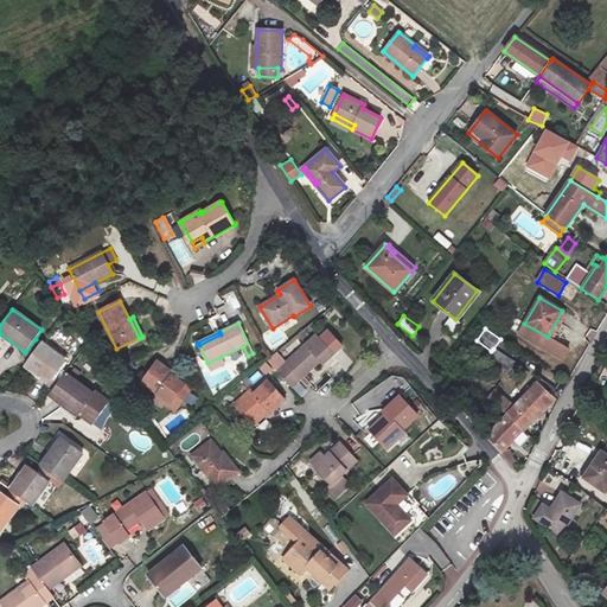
[(278,352),(268,362),(276,371),(292,388),(320,360),(323,364),(333,355),(317,336),(287,362),(278,352)]
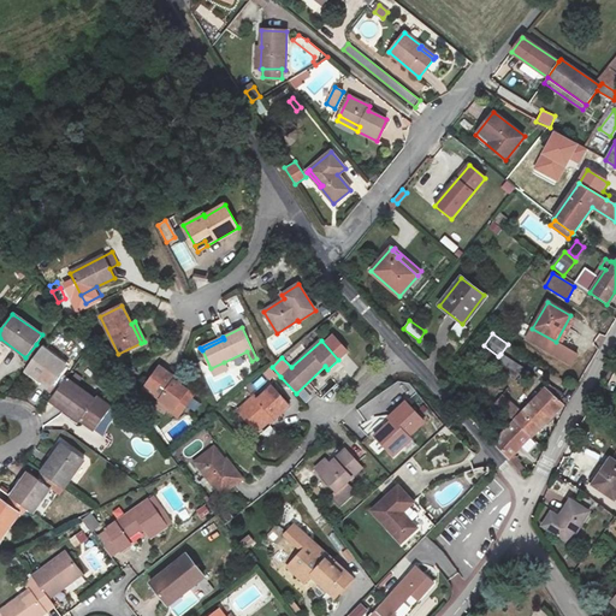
[(25,357),(24,360),(30,363),(41,348),(36,344),(25,357)]
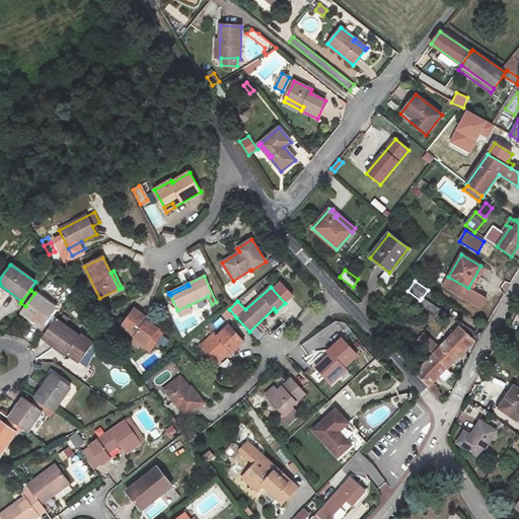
[(420,300),(408,291),(403,296),(417,305),(420,300)]
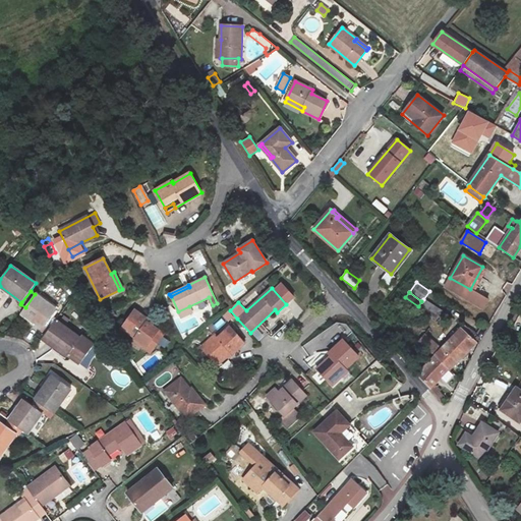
[(25,307),(21,312),(42,328),(51,316),(56,309),(35,294),(25,307)]
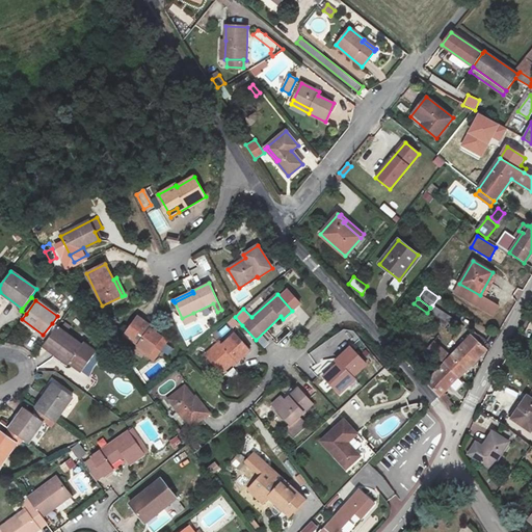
[(427,313),(425,316),(445,328),(452,318),(432,306),(430,308),(427,313)]
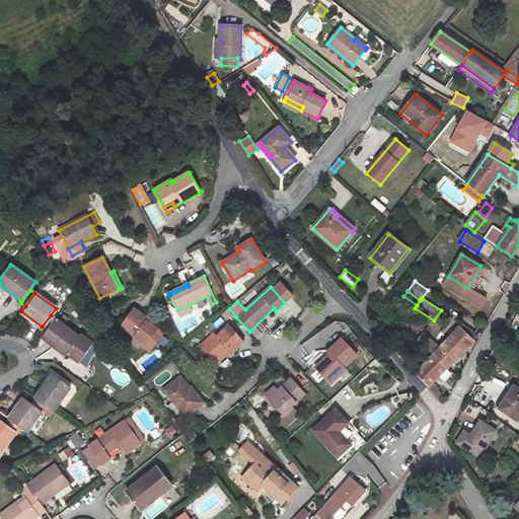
[(96,301),(89,305),(94,314),(101,310),(96,301)]
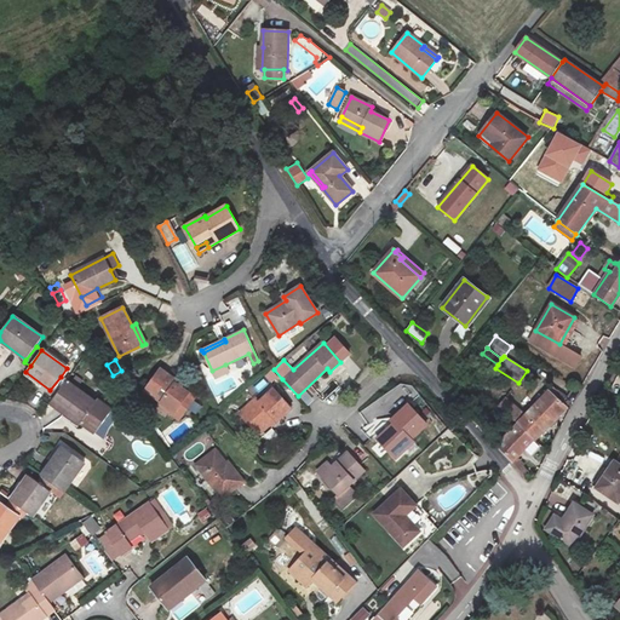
[(225,365),(212,371),(214,377),(228,371),(225,365)]
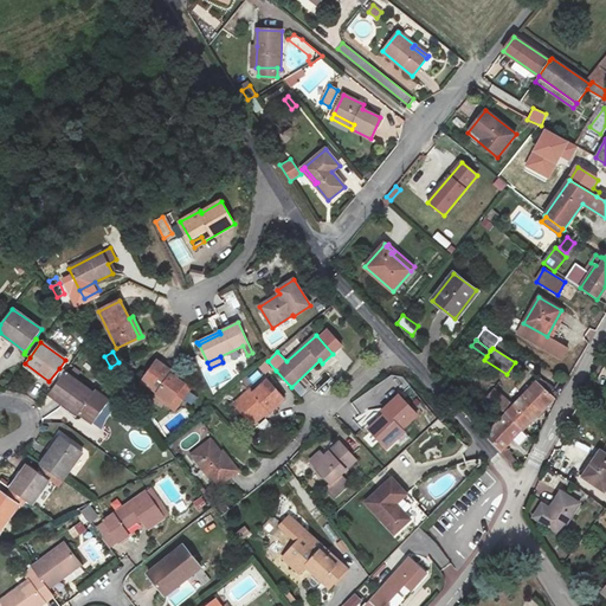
[(127,361),(116,366),(122,378),(131,373),(127,361)]
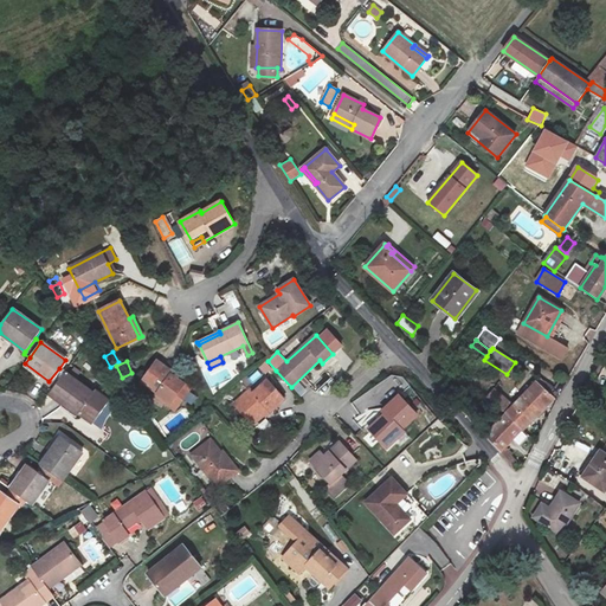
[(156,361),(142,381),(158,393),(163,398),(165,404),(175,411),(191,389),(172,374),(173,372),(156,361)]
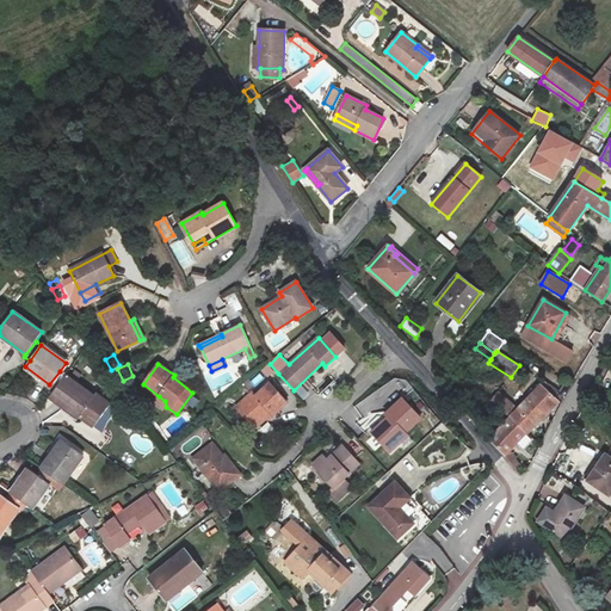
[(49,384),(48,388),(54,392),(66,375),(60,371),(49,384)]
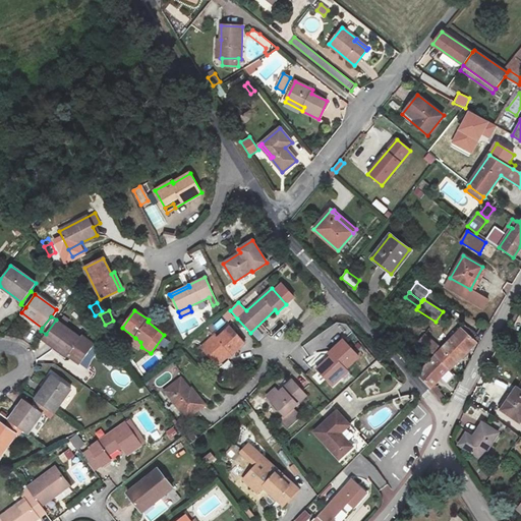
[(46,334),(42,339),(66,357),(68,355),(79,364),(94,345),(81,336),(79,338),(75,335),(77,332),(69,326),(69,327),(68,329),(60,323),(56,320),(46,334)]
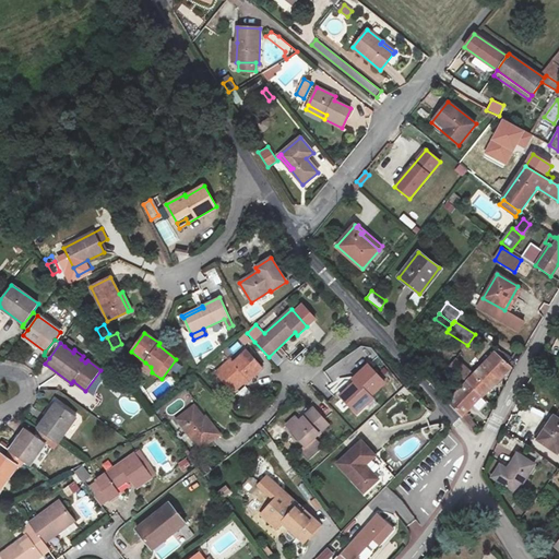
[(282,348),(270,355),(275,364),(287,357),(282,348)]
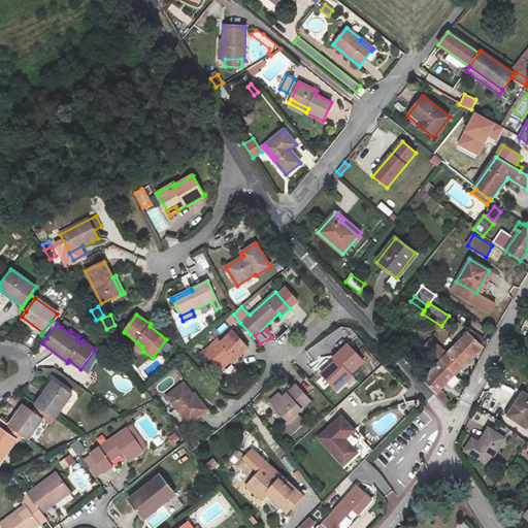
[(219,339),(211,345),(211,351),(206,355),(220,370),(234,357),(235,359),(249,348),(233,331),(221,342),(219,339)]
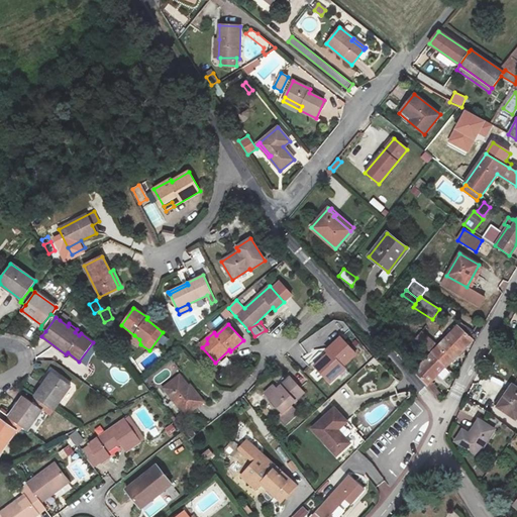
[(437,347),(431,353),(445,366),(451,359),(453,360),(473,339),(470,336),(474,332),(466,326),(462,330),(457,326),(437,347)]
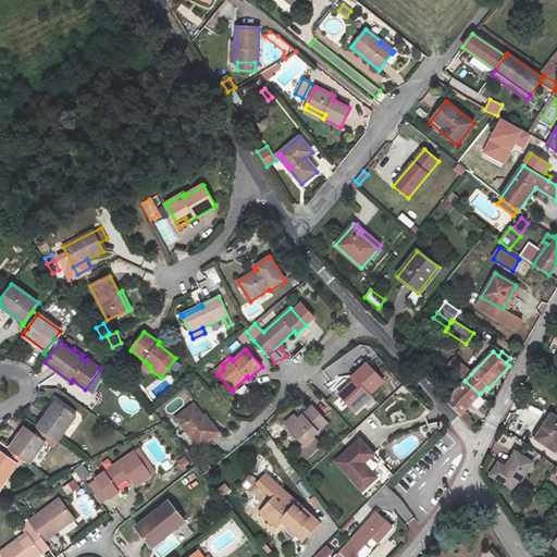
[(447,364),(465,381),(471,374),(453,358),(447,364)]
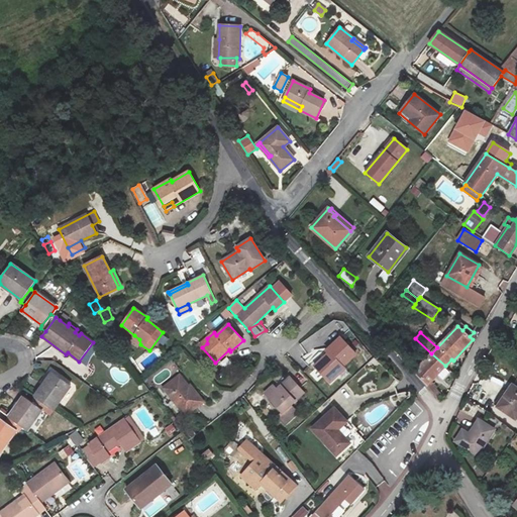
[(134,335),(132,338),(140,344),(139,339),(134,335)]
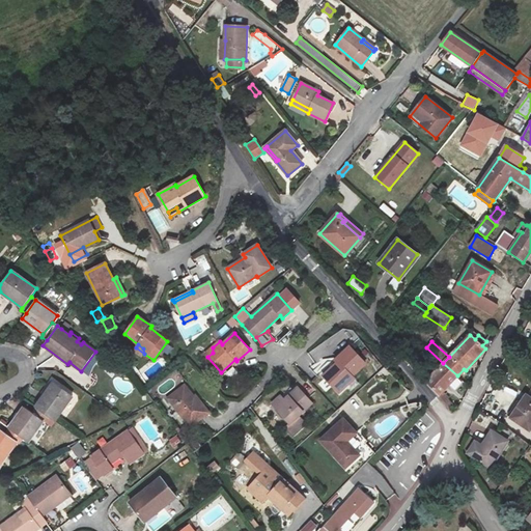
[(337,363),(324,375),(337,390),(352,375),(365,363),(350,346),(335,360),(337,363)]
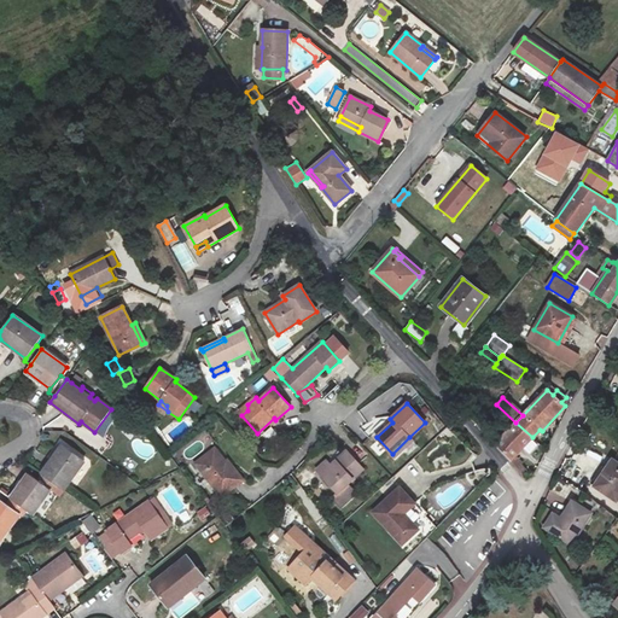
[(532,437),(516,423),(496,443),(495,444),(509,459),(508,461),(517,470),(522,465),(523,464),(518,458),(516,460),(513,458),(532,437)]
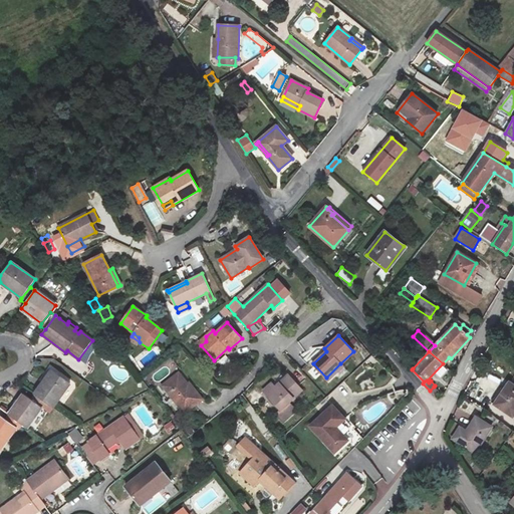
[(340,363),(326,377),(328,379),(335,372),(341,379),(349,372),(340,363)]
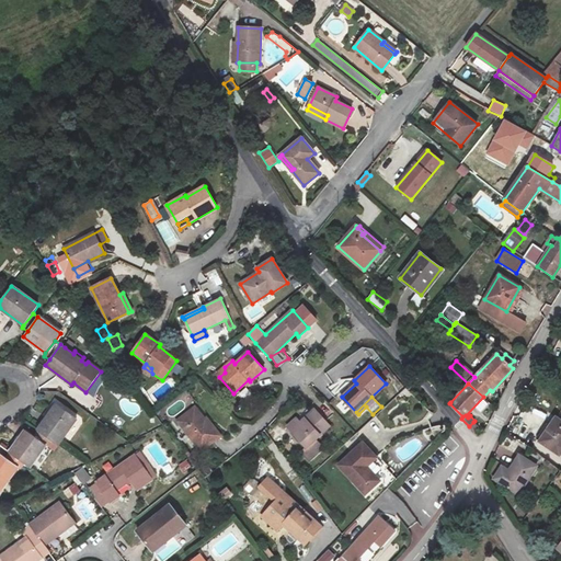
[(57,404),(37,431),(53,442),(57,445),(77,419),(57,404)]
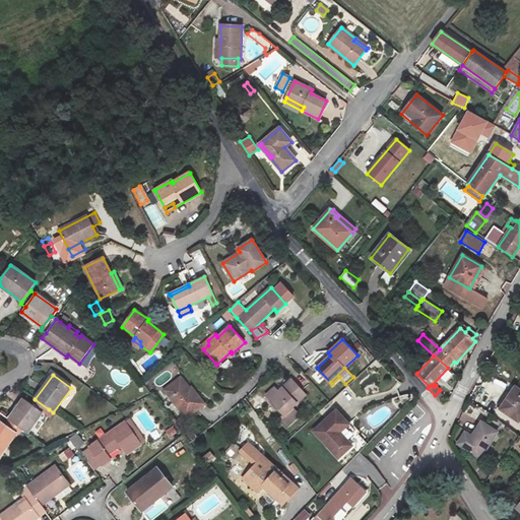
[(181,378),(178,380),(189,394),(194,390),(192,388),(190,389),(181,378)]
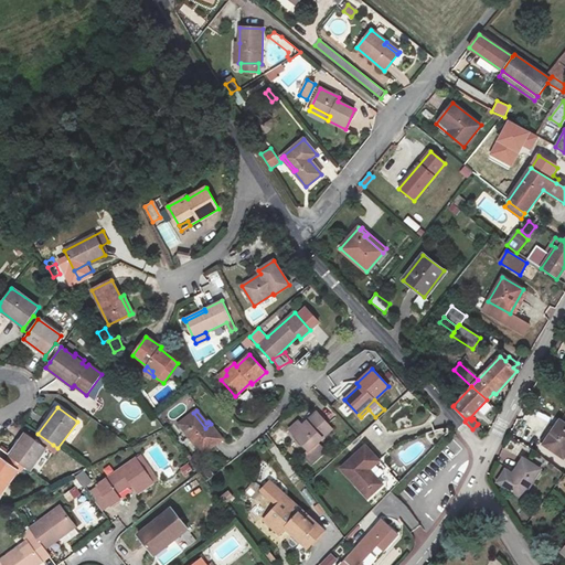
[(193,413),(179,424),(202,455),(222,439),(211,424),(205,428),(193,413)]
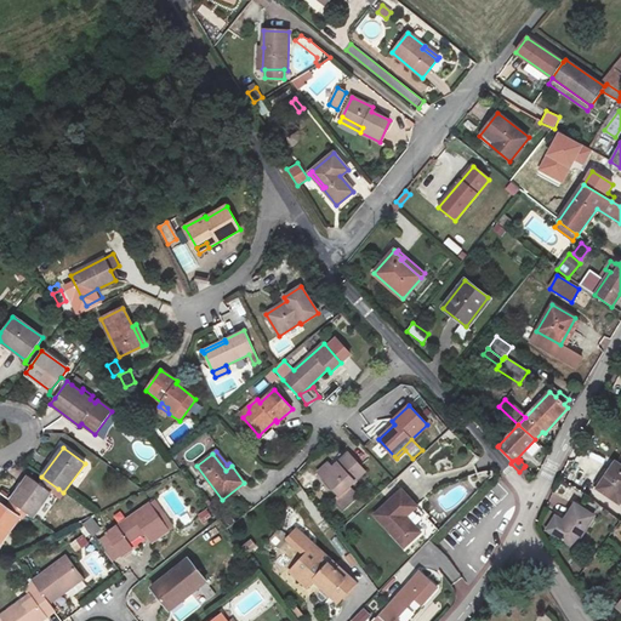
[(328,463),(318,472),(323,477),(323,478),(339,495),(334,500),(343,511),(359,496),(349,486),(365,472),(348,454),(332,468),(328,463)]
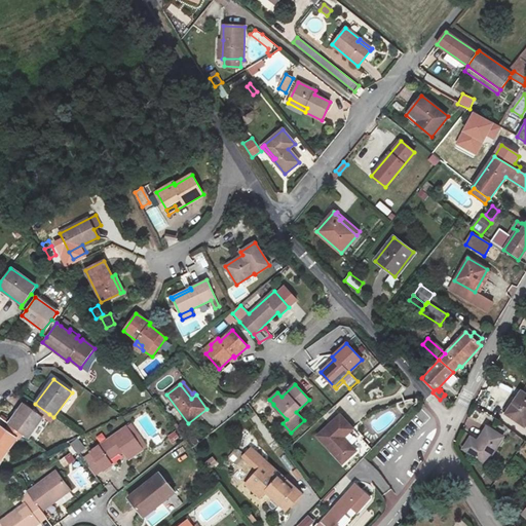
[(525,423),(525,395),(521,391),(517,398),(505,414),(524,426),(525,423)]
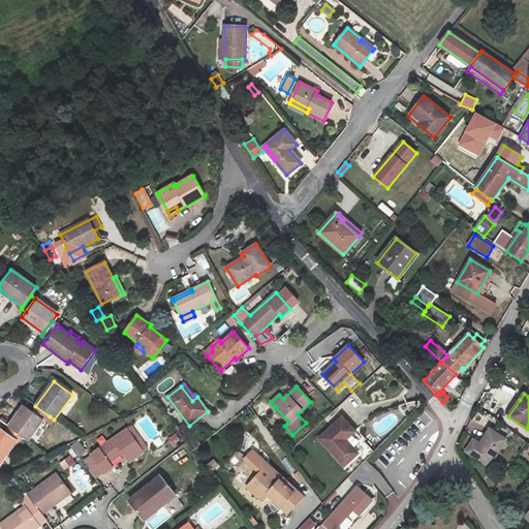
[(446,398),(442,402),(446,407),(450,403),(446,398)]
